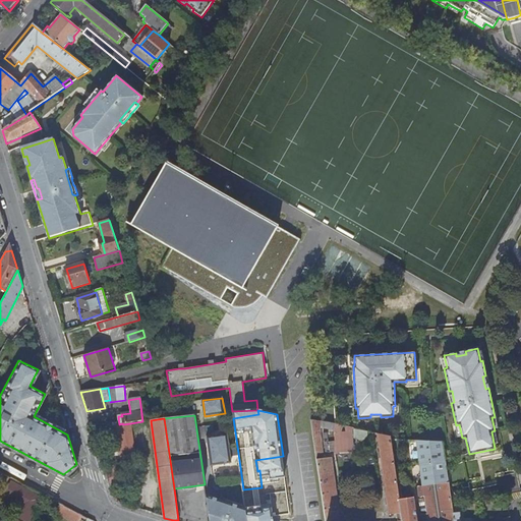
[(321,422),(309,419),(313,453),(326,452),(321,422)]
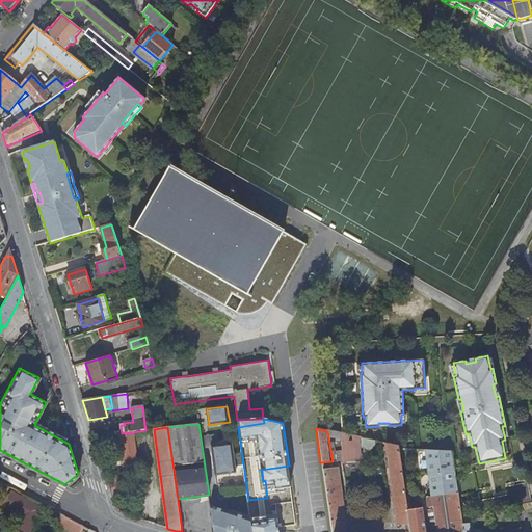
[(125,470),(137,468),(133,432),(126,433),(120,434),(125,470)]
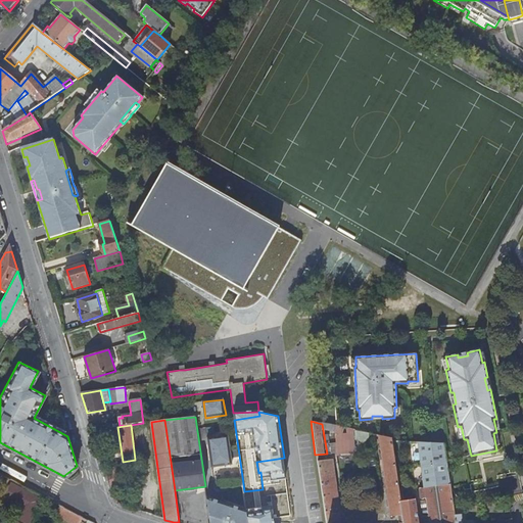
[(353,453),(352,431),(337,428),(339,453),(353,453)]
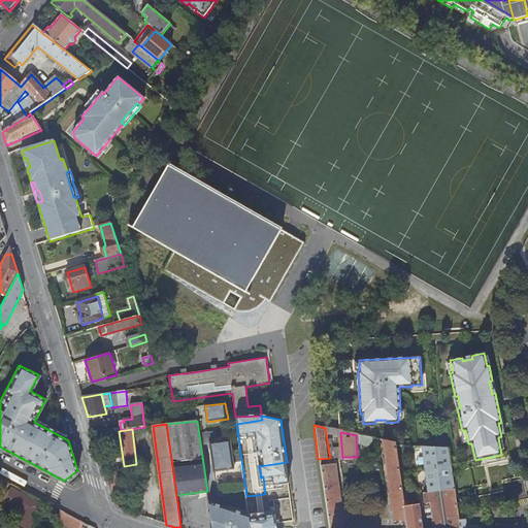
[(231,439),(209,442),(213,472),(235,469),(231,439)]
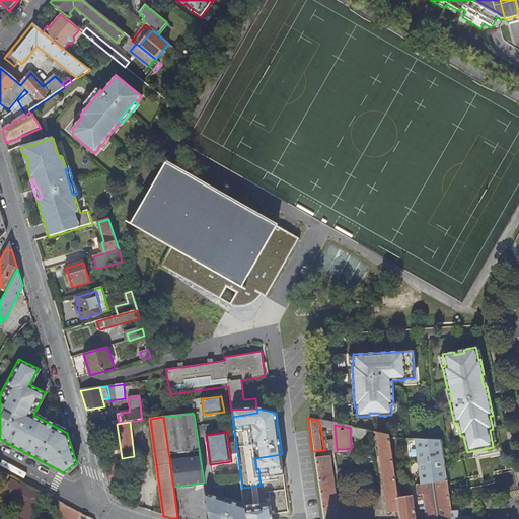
[(400,518),(398,499),(389,439),(389,435),(377,433),(388,514),(396,514),(396,518),(400,518)]
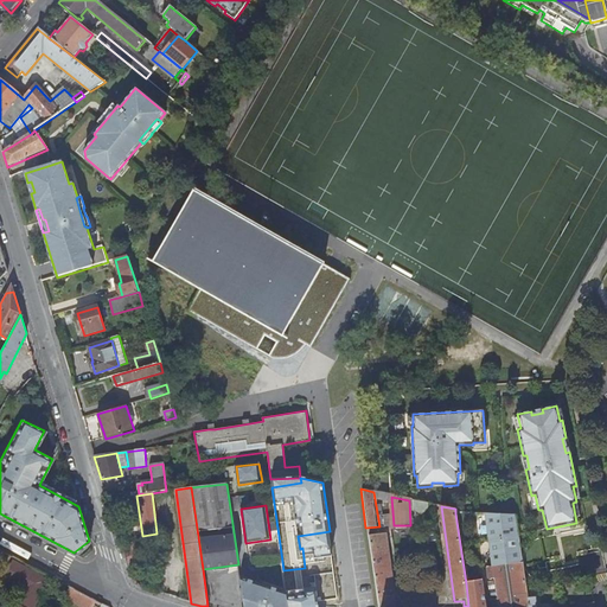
[(529,606),(526,590),(517,517),(486,515),(492,566),(487,567),(490,580),(496,579),(498,600),(492,600),(492,606),(529,606)]
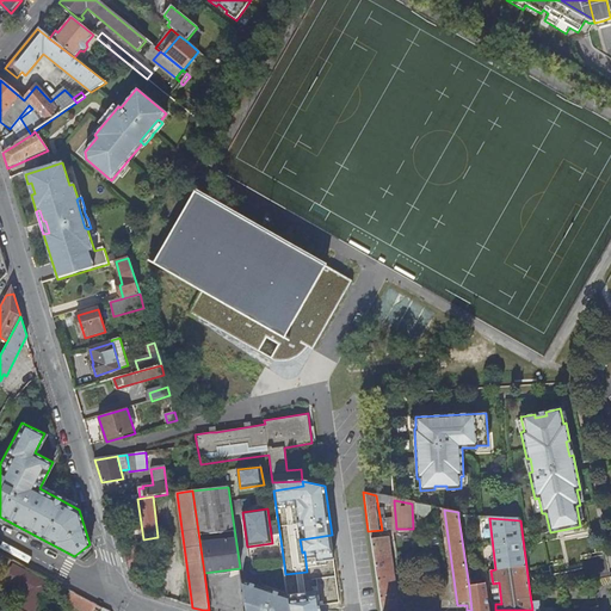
[(332,535),(316,537),(326,606),(341,604),(332,535)]
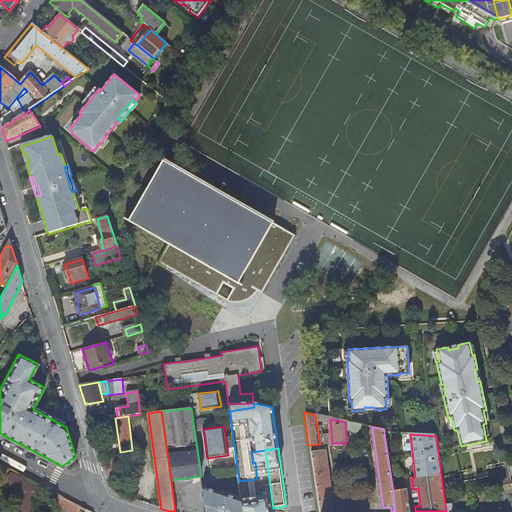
[(309,452),(318,511),(332,511),(332,510),(334,510),(326,450),(309,452)]
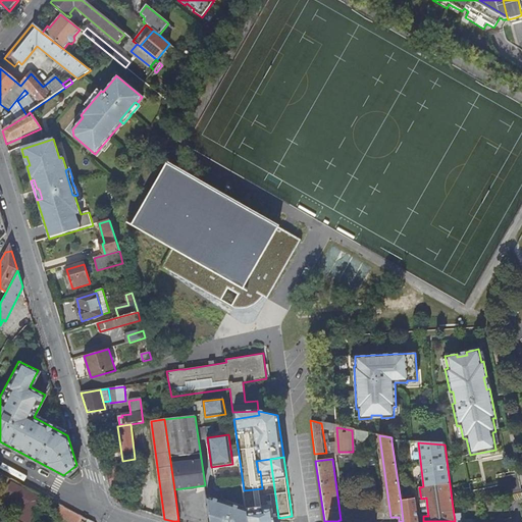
[(114,475),(109,477),(111,482),(125,478),(121,465),(112,467),(114,475)]
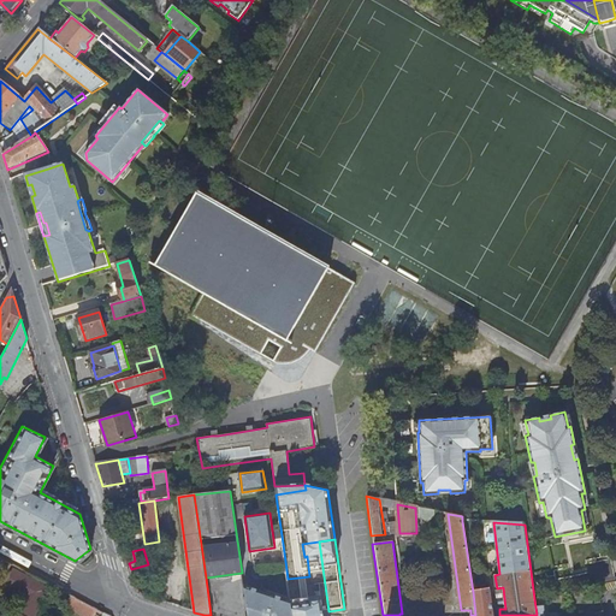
[(36,615),(52,587),(13,567),(4,584),(24,594),(12,615),(36,615)]
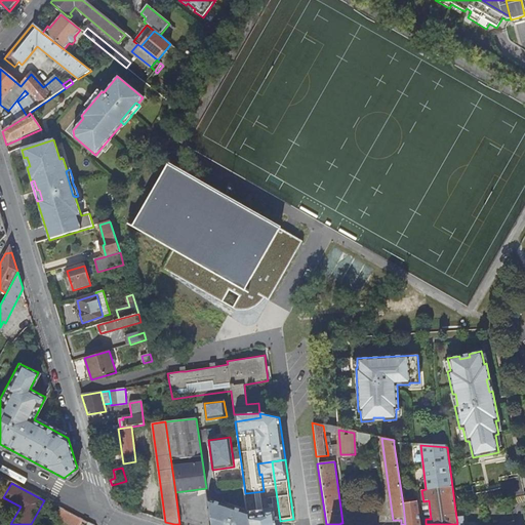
[(247,512),(208,499),(211,524),(249,524),(248,518),(247,512)]
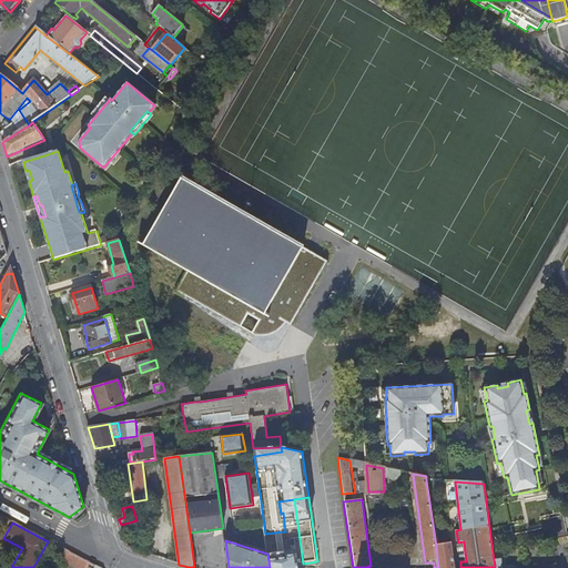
[(455,567),(452,544),(436,546),(438,567),(455,567)]
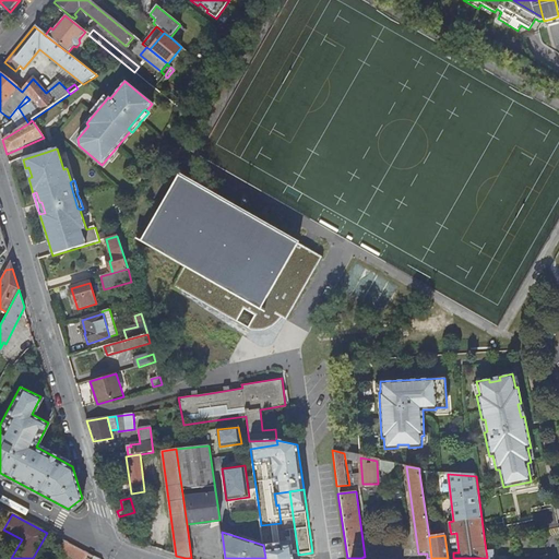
[(64,540),(58,552),(69,558),(85,558),(88,554),(64,540)]
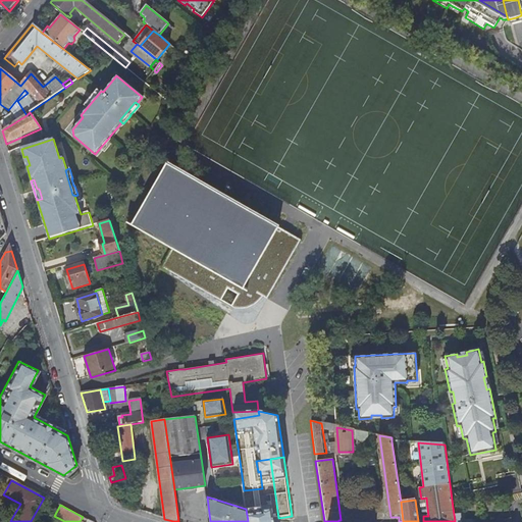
[(247,515),(248,521),(262,521),(262,513),(247,515)]
